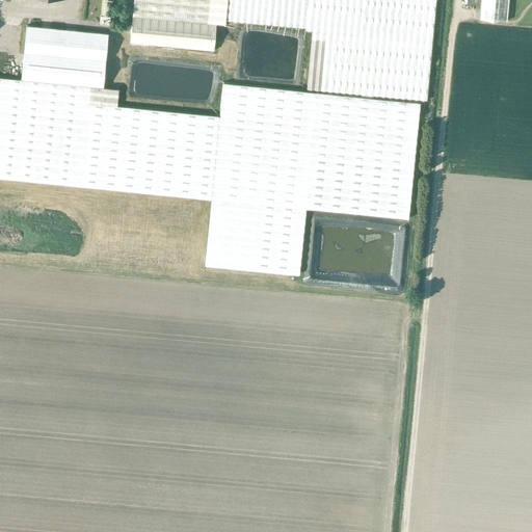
[(134,0),(130,43),(214,50),(216,20),(293,27),(292,29),(312,31),(307,88),(427,100),(435,0),(134,0)]
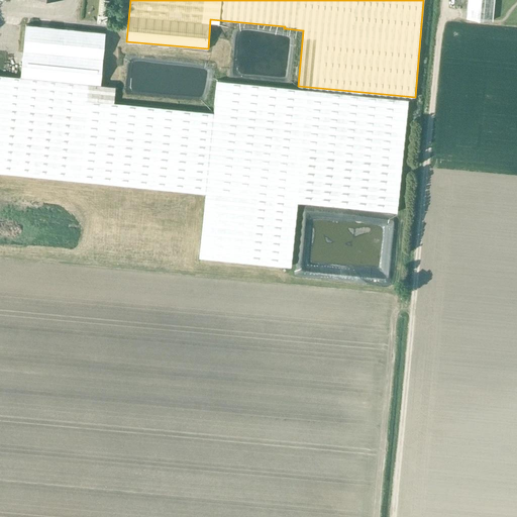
[(467,0),(466,17),(492,19),(493,0),(467,0)]
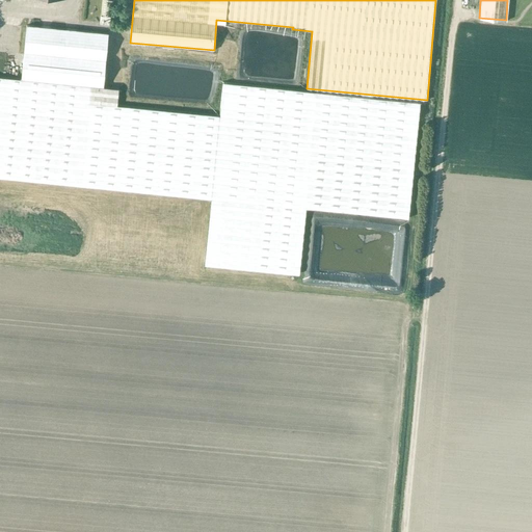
[(100,23),(110,23),(110,15),(101,15),(100,23)]
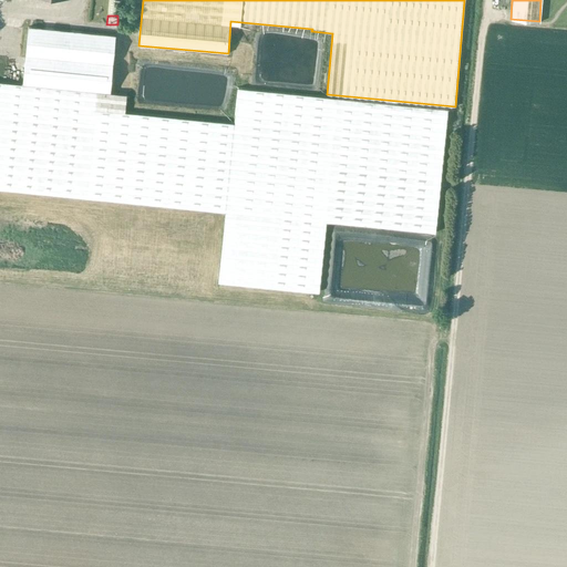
[(115,34),(28,27),(26,55),(112,64),(115,34)]
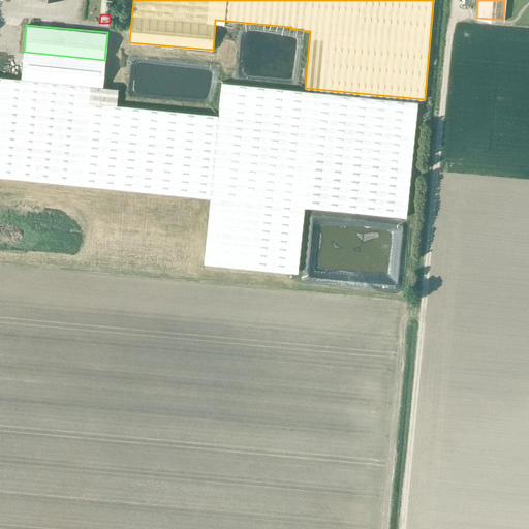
[(104,60),(24,52),(21,78),(102,86),(104,60)]
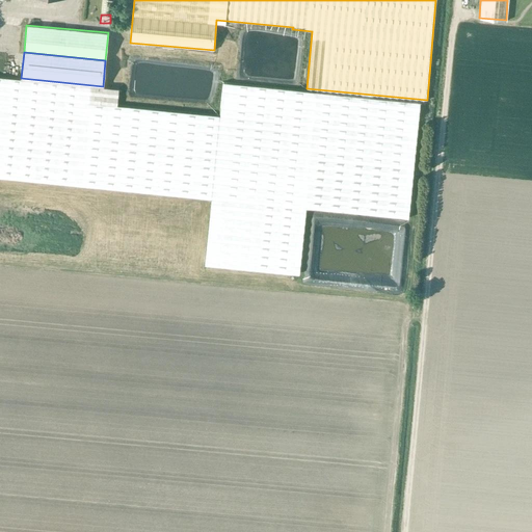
[(118,88),(0,76),(0,177),(212,198),(205,264),(299,273),(306,208),(408,218),(420,102),(222,82),(219,114),(116,104),(118,88)]
